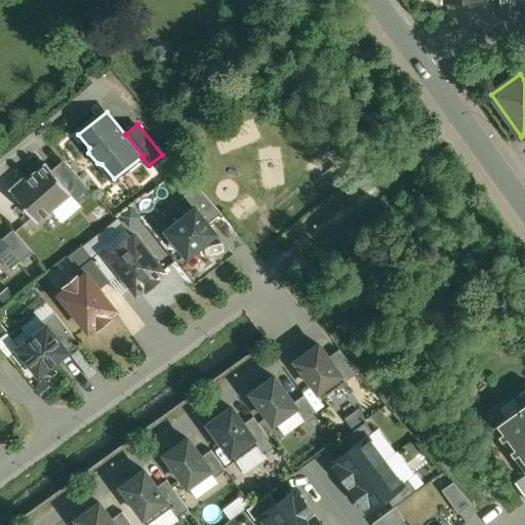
[(46,163),(29,179),(27,176),(10,190),(39,223),(72,194),(73,193),(62,180),(46,163)]
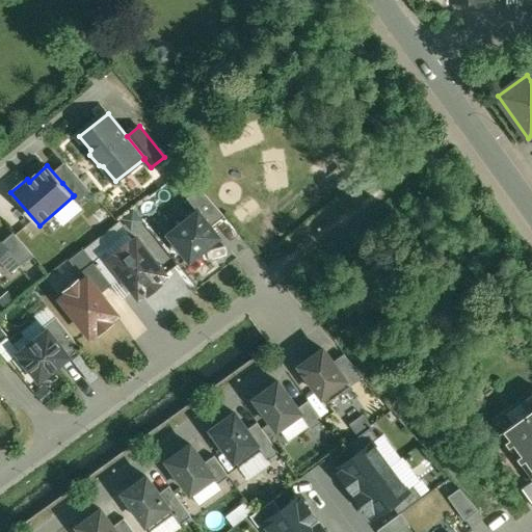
[(91,191),(75,173),(62,183),(74,195),(73,196),(78,203),(91,191)]
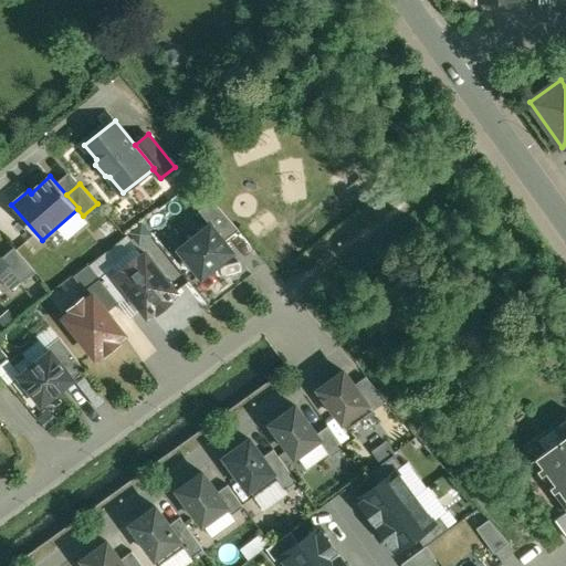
[(31,229),(8,205),(13,199),(3,189),(0,191),(0,228),(16,243),(31,229)]
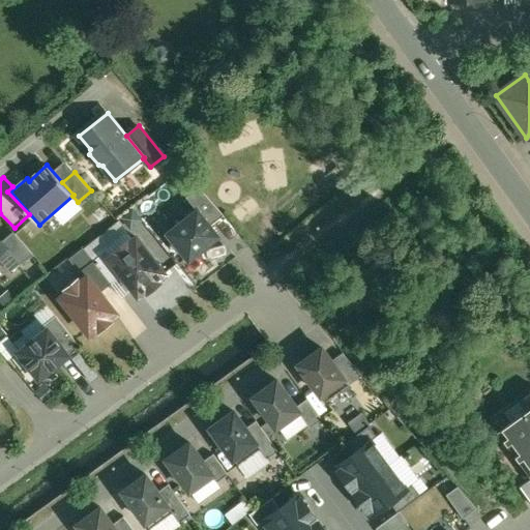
[(225,215),(200,186),(187,197),(198,210),(199,209),(211,226),(225,215)]
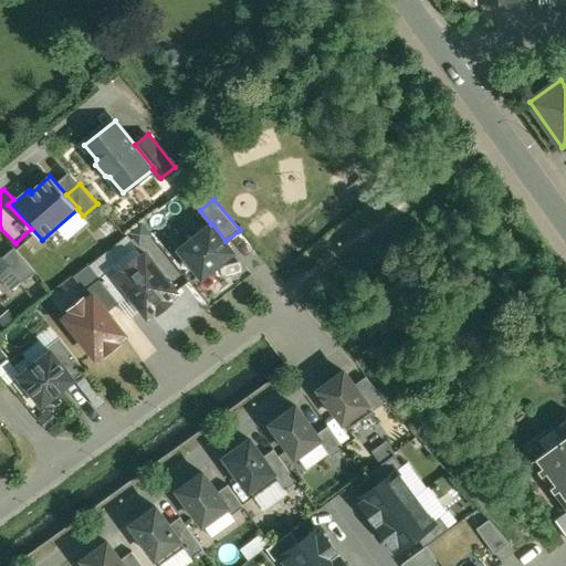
[(211,224),(181,248),(203,275),(233,251),(226,241),(212,223),(211,224)]
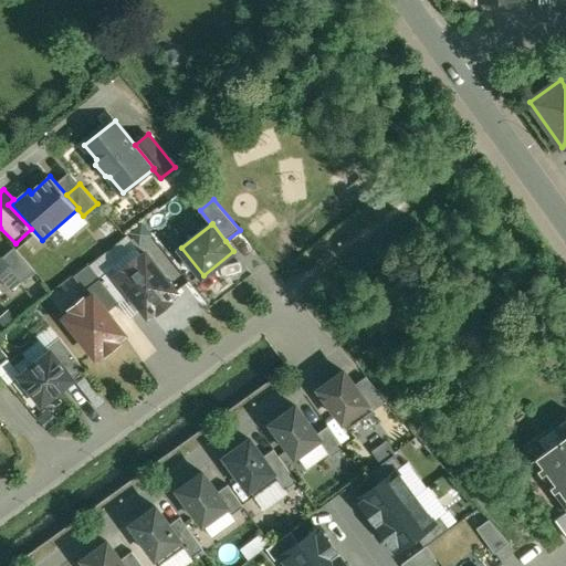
[(35,271),(16,248),(3,259),(8,263),(7,264),(22,282),(35,271)]
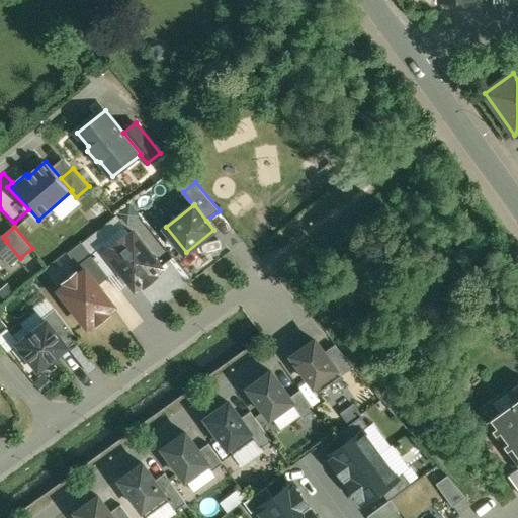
[(135,228),(110,246),(137,280),(161,261),(135,228)]
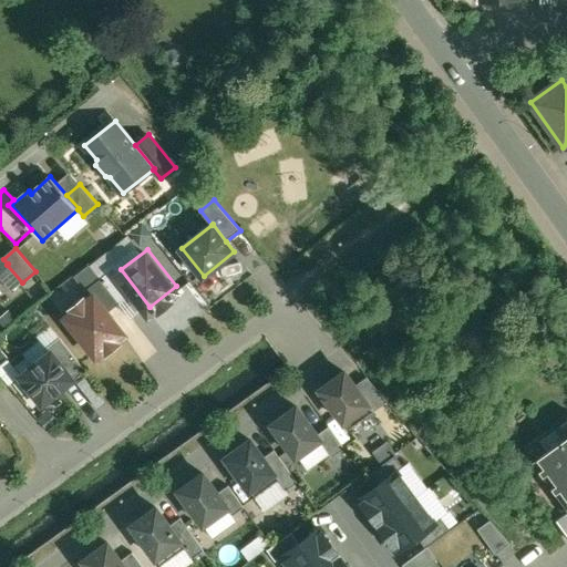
[(95,287),(65,310),(96,351),(126,328),(95,287)]
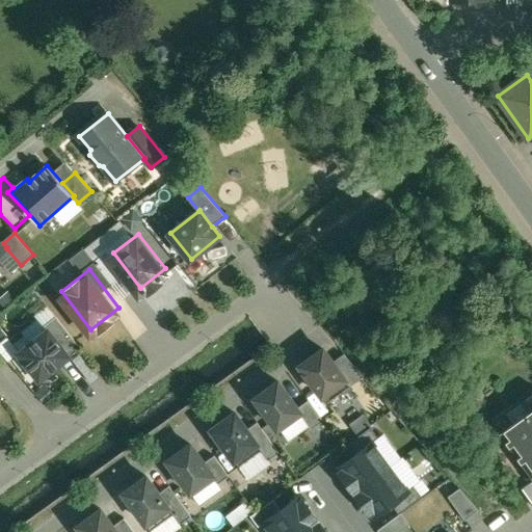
[(80,346),(57,317),(45,326),(48,330),(49,329),(69,354),(80,346)]
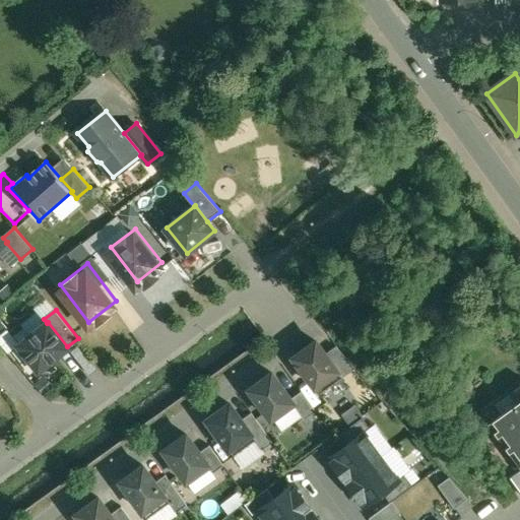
[(0,319),(0,336),(8,330),(0,319)]
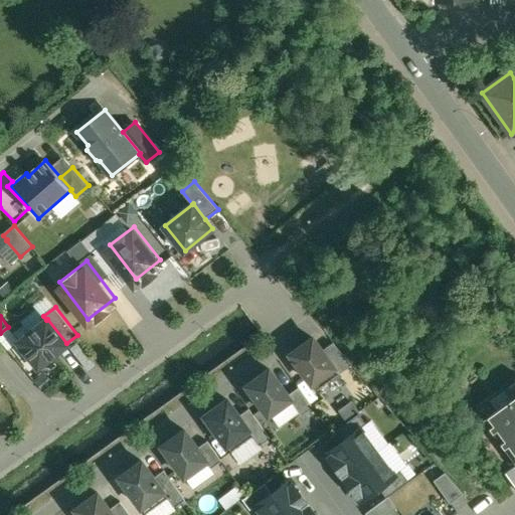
[(46,320),(19,341),(39,366),(54,355),(67,344),(66,343),(47,319),(46,320)]
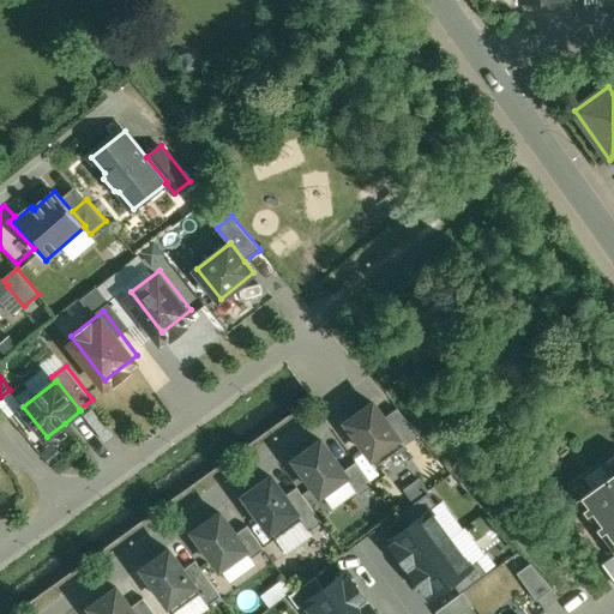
[(386,419),(374,403),(348,422),(379,465),(405,446),(403,443),(386,419)]
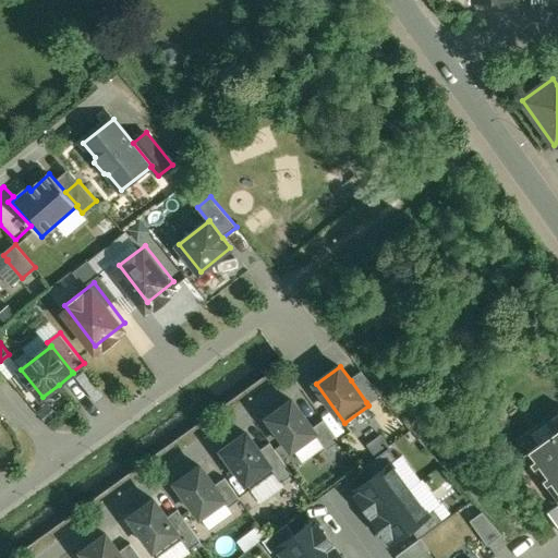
[(379,392),(363,373),(351,380),(366,402),(379,392)]
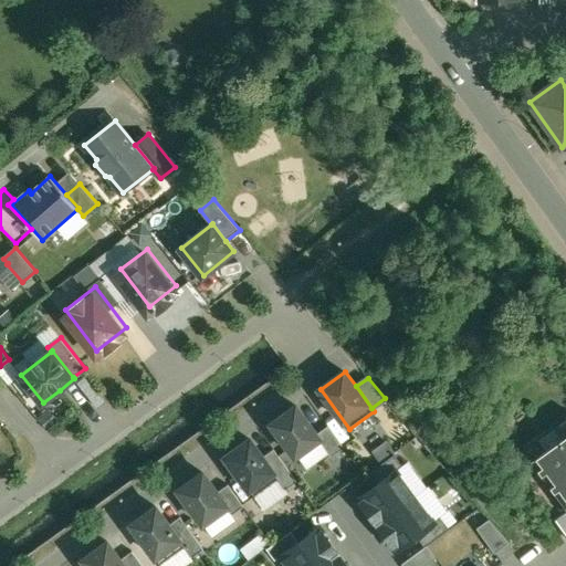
[(297,406),(273,423),(296,456),(320,439),(321,438),(317,435),(297,406)]
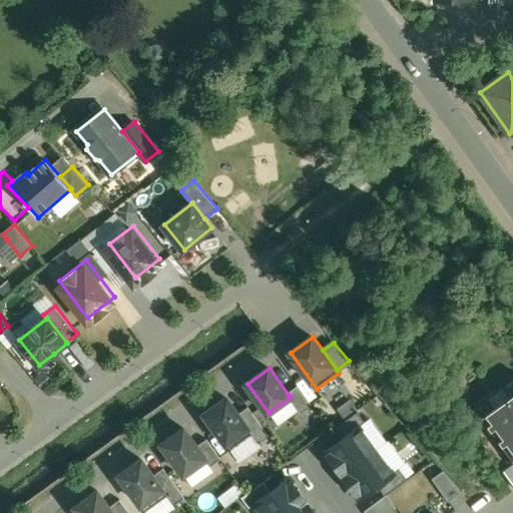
[(43,371),(33,379),(43,389),(52,381),(43,371)]
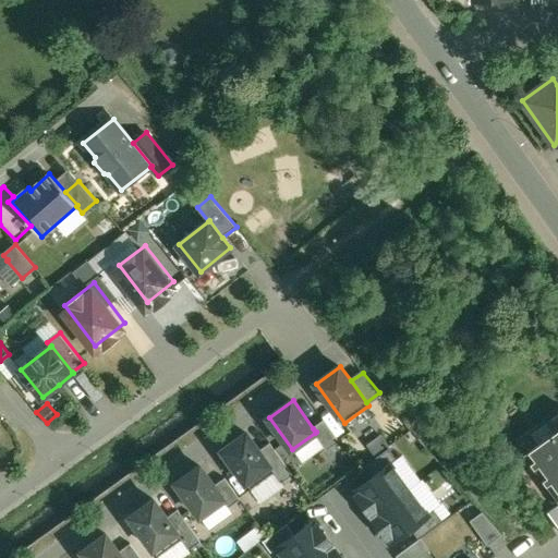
[(557,415),(543,426),(557,446),(557,415)]
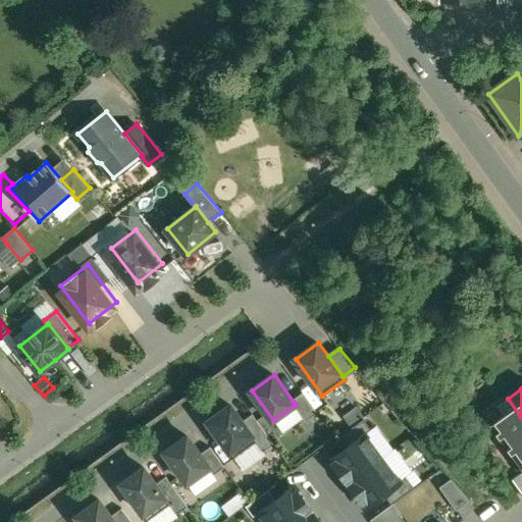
[(373,392),(361,400),(369,412),(381,403),(373,392)]
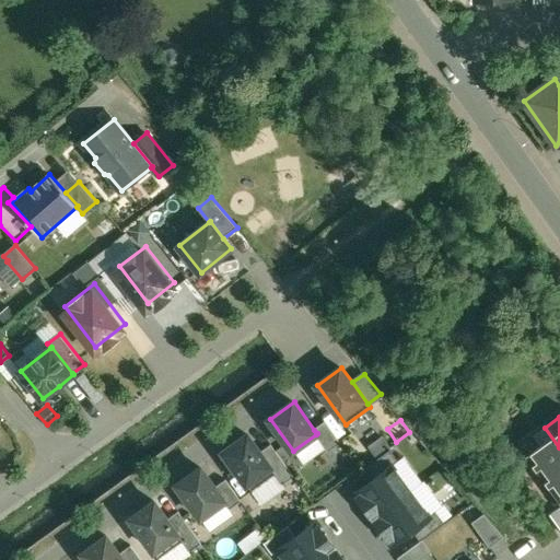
[(341,443),(326,421),(314,430),(317,433),(316,434),(328,452),(341,443)]
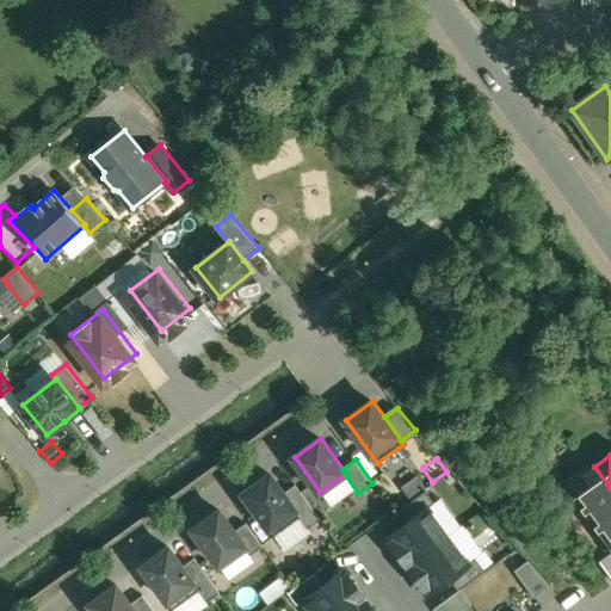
[(610,488),(594,467),(568,486),(593,519),(604,534),(610,543),(610,488)]
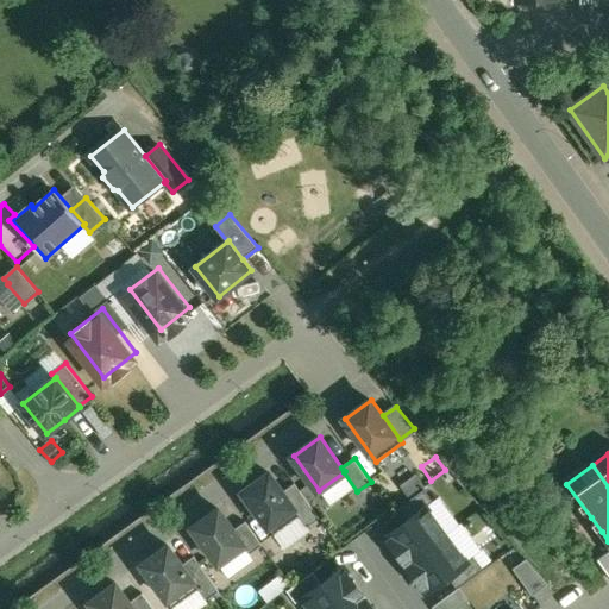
[(284,491),(270,472),(244,491),(275,534),(300,516),(301,515),(284,491)]
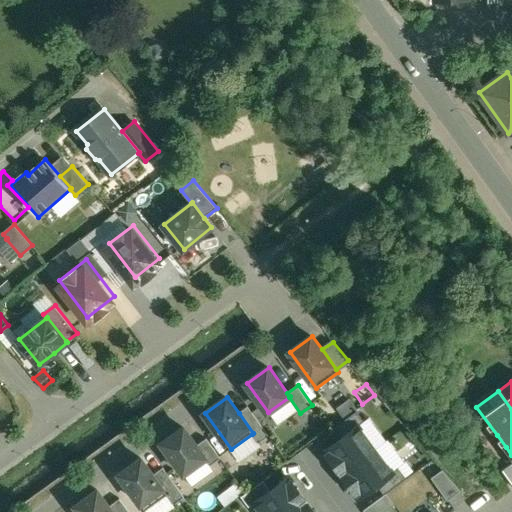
[(269,435),(248,406),(239,413),(253,433),(252,434),(259,443),(269,435)]
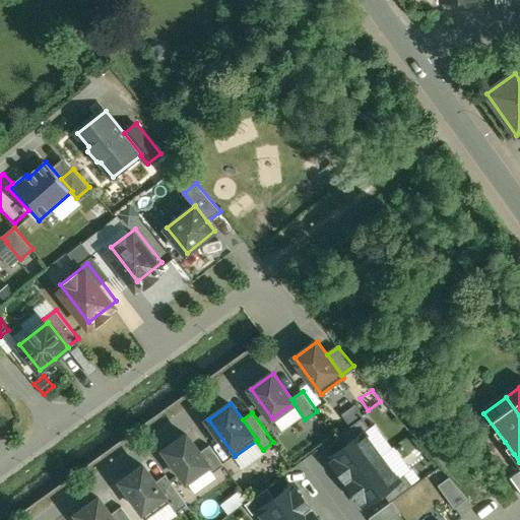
[(345,432),(350,440),(369,428),(370,430),(373,427),(367,417),(345,432)]
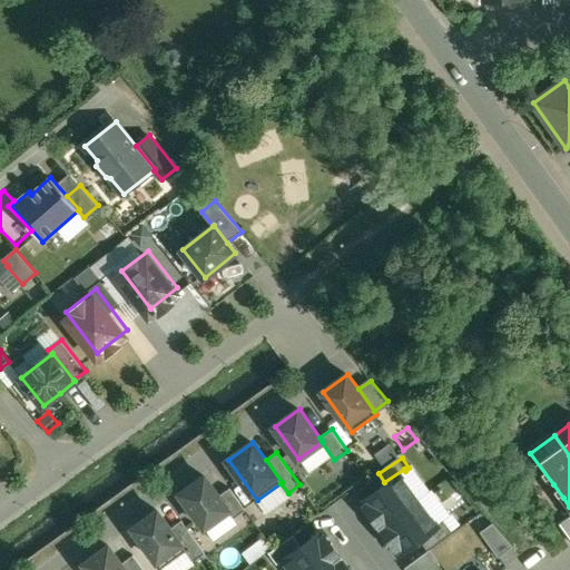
[(422,539),(443,524),(405,471),(404,469),(384,482),(363,498),(401,553),(422,539)]
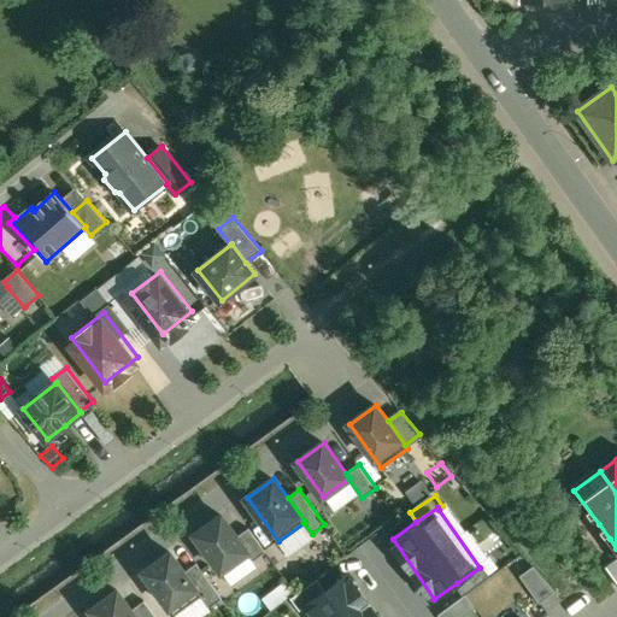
[(238,536),(223,515),(197,534),(222,570),(247,552),(248,551),(238,536)]
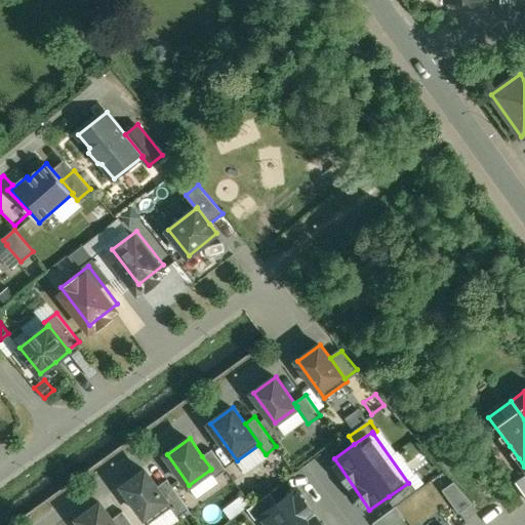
[(227,470),(212,449),(202,456),(211,469),(210,470),(216,477),(227,470)]
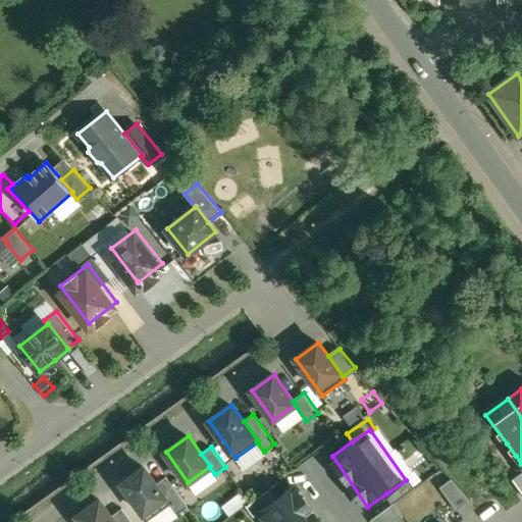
[(157,483),(145,467),(122,483),(149,521),(171,505),(157,483)]
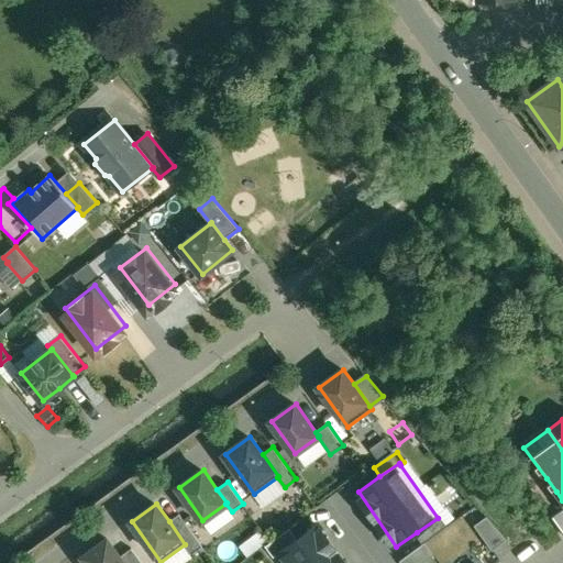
[(203,545),(180,514),(169,521),(185,544),(191,554),(203,545)]
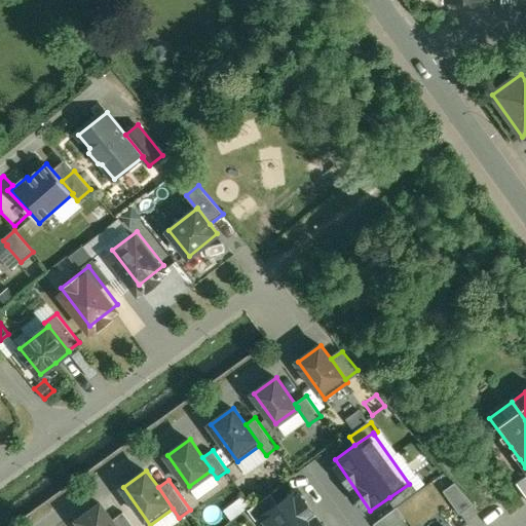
[(472,504),(454,482),(442,491),(459,513),(472,504)]
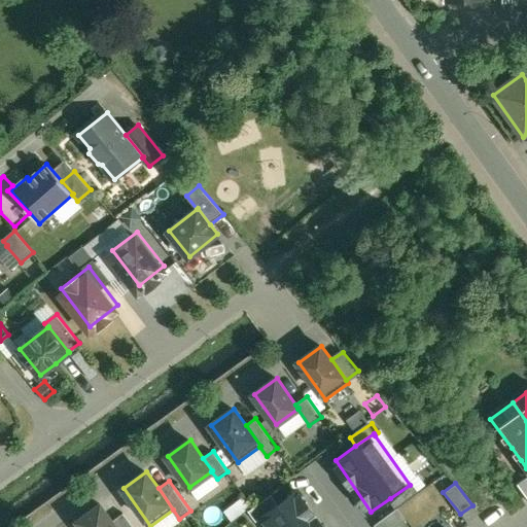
[(410,485),(390,498),(397,507),(417,493),(411,484),(410,485)]
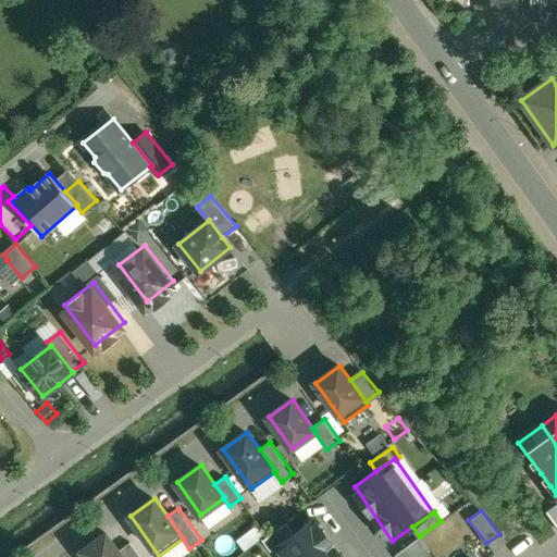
[(275,542),(284,556),(344,556),(314,514),(294,528),(274,541),(275,542)]
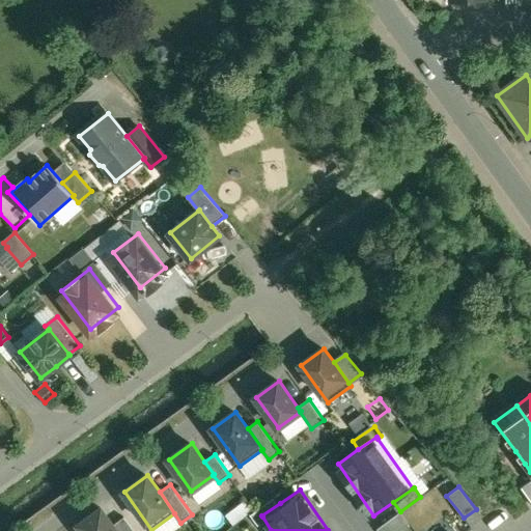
[(261,515),(280,503),(274,495),(252,509),(259,520),(262,516),(261,515)]
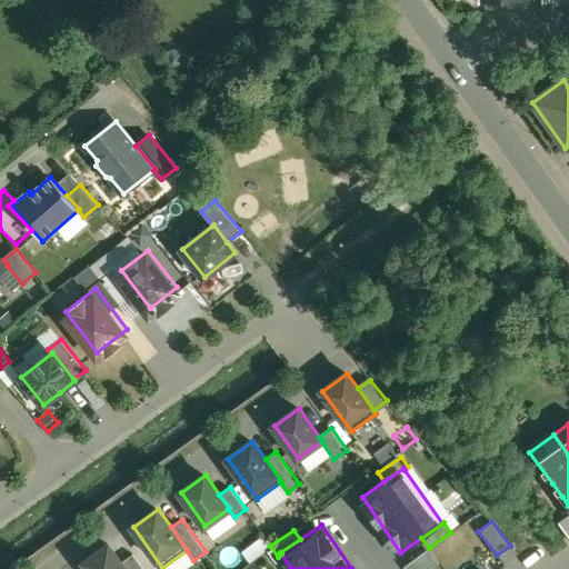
[(107,543),(82,562),(87,568),(126,568),(121,562),(107,543)]
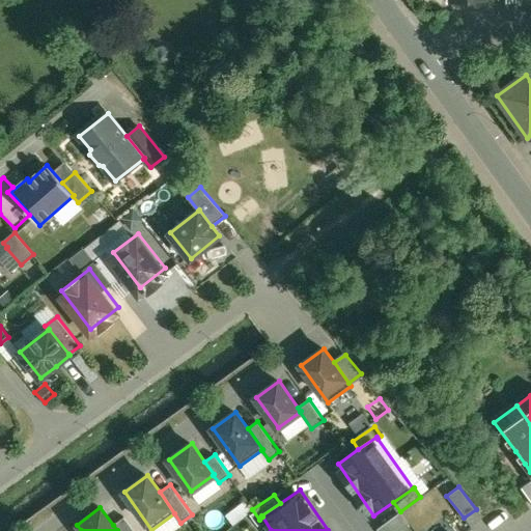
[(400,511),(376,528),(379,530),(397,530),(409,523),(400,511)]
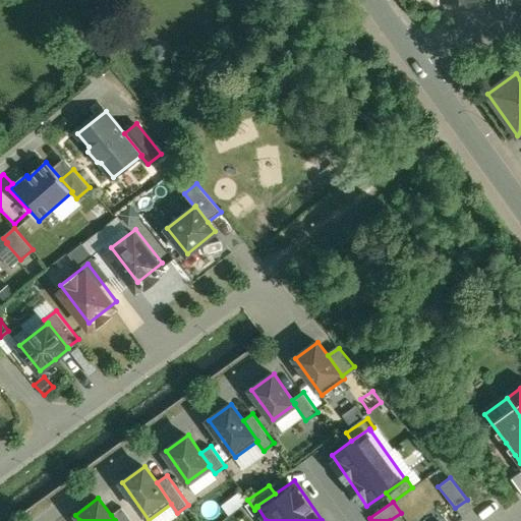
[(131,520),(121,508),(111,515),(115,520),(131,520)]
